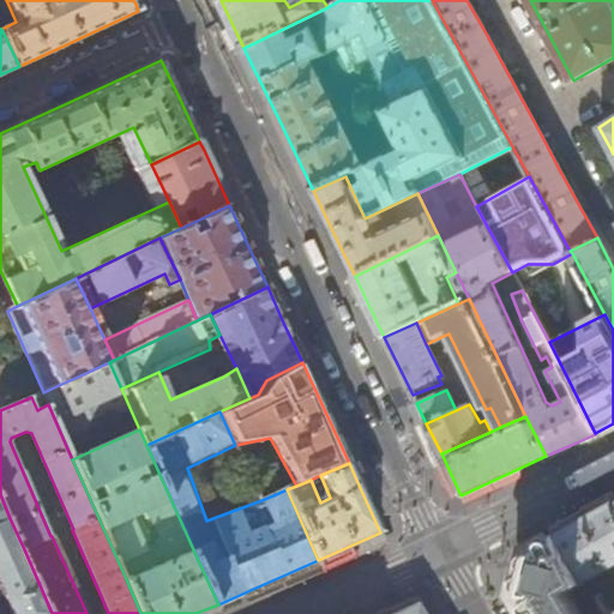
[(0,522),(10,518),(0,494),(0,522)]
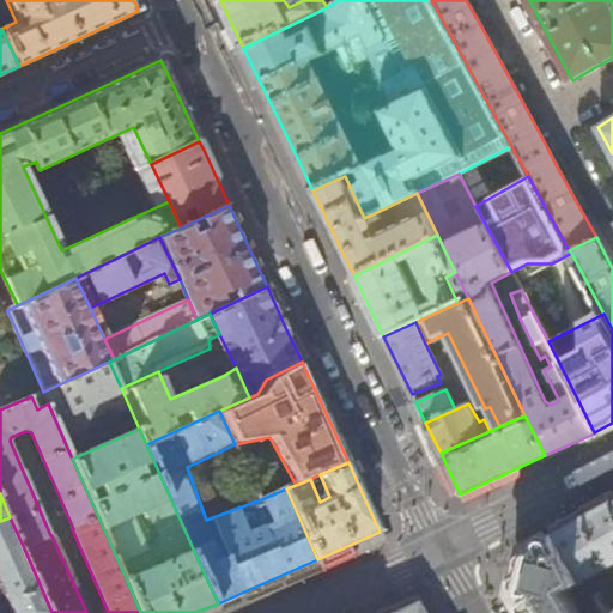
[(612,612),(612,501),(553,533),(554,535),(582,583),(612,565),(612,612)]
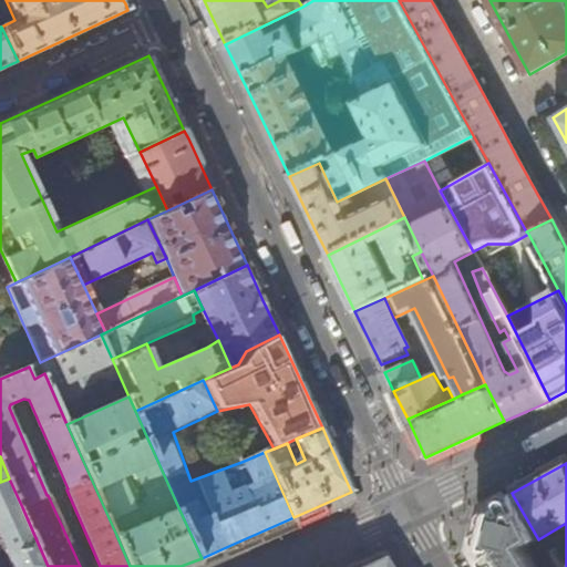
[(0,539),(12,566),(48,566),(22,507),(9,478),(0,482),(0,539)]
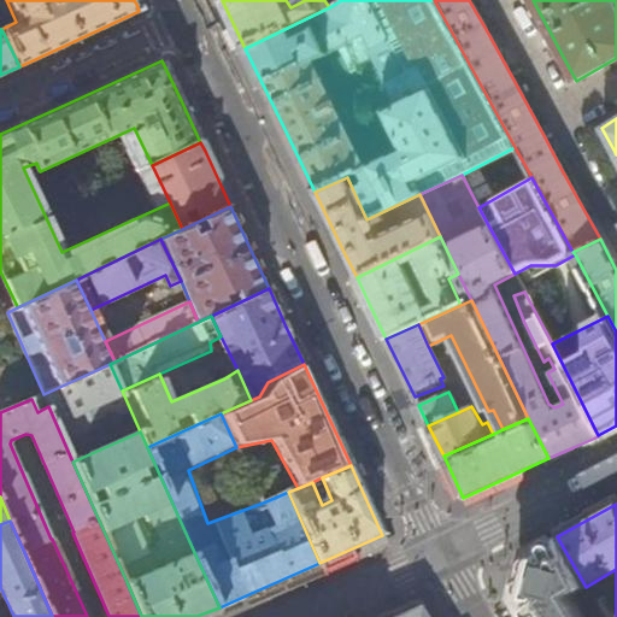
[(603,616),(586,587),(558,539),(556,540),(533,552),(527,576),(521,598),(532,616),(603,616)]
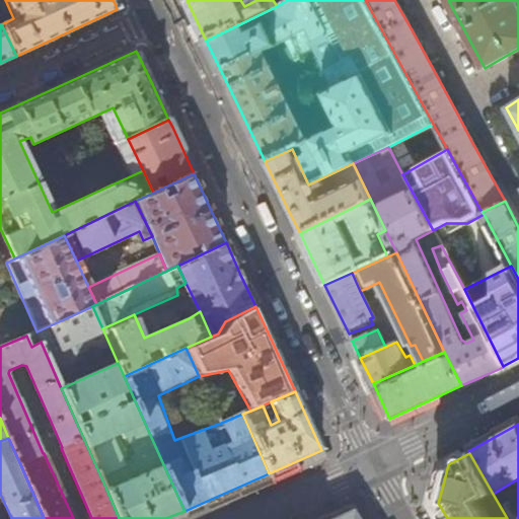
[(355,518),(350,510),(330,518),(355,518)]
